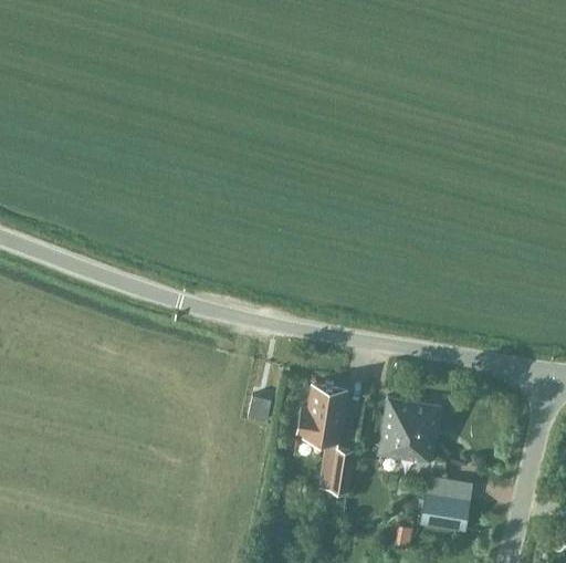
[(347,391),(310,384),(305,408),(300,407),(294,437),(301,438),(301,439),(325,444),(316,489),(348,494),(355,452),(337,449),(347,391)]
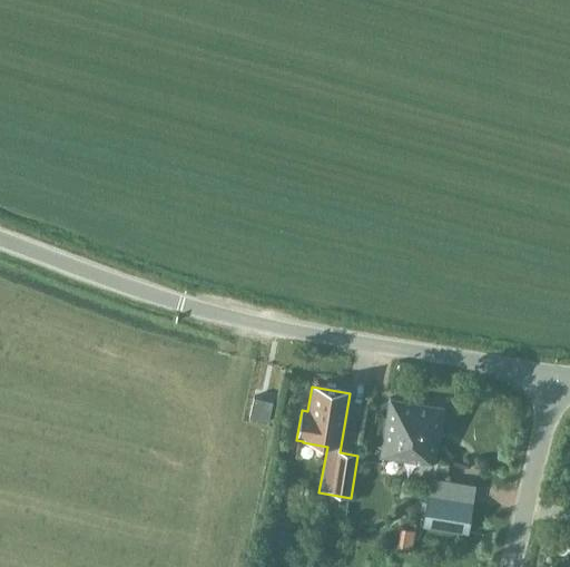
[(272,403),(253,400),(248,421),(267,424),(272,403)]
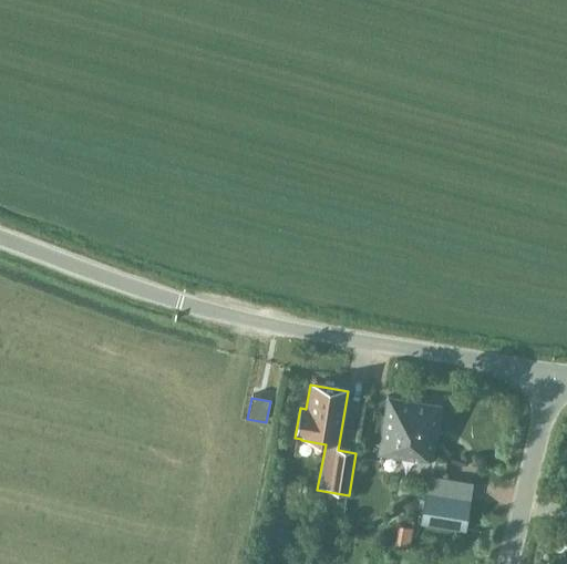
[(432,462),(441,408),(391,400),(381,457),(419,463),(420,460),(432,462)]
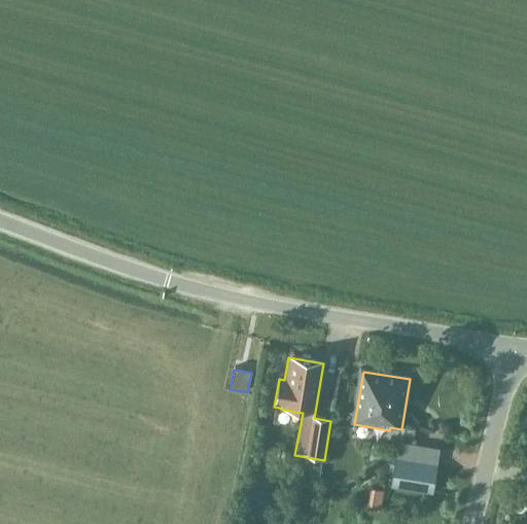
[(396,463),(393,489),(434,494),(435,485),(437,468),(396,463)]
